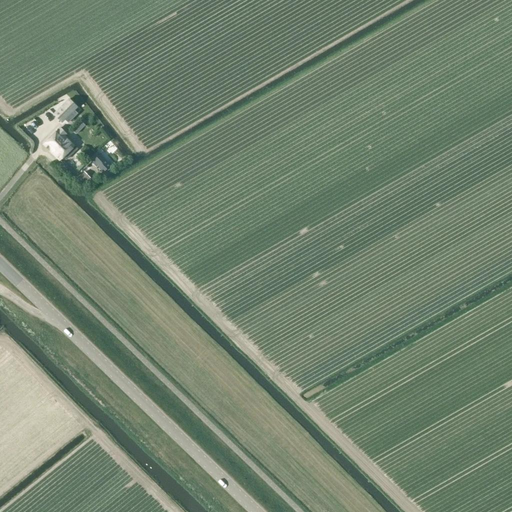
[(76,107),(69,99),(54,114),(61,122),(64,119),(68,123),(77,113),(74,110),(76,107)]
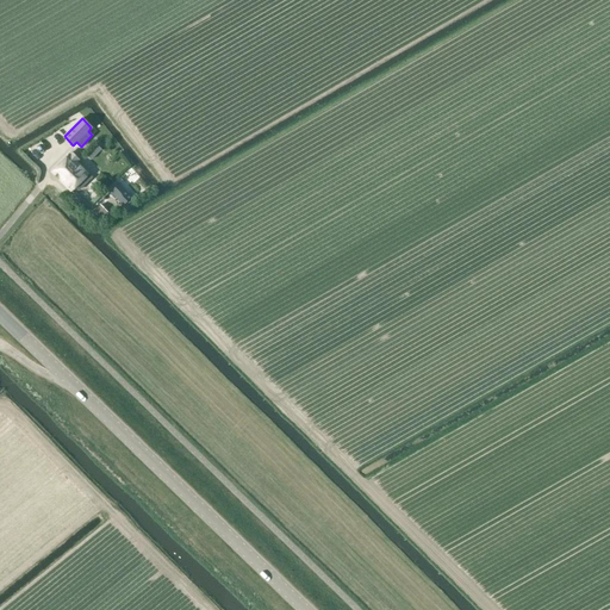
[(95,144),(86,154),(91,159),(101,149),(95,144)]
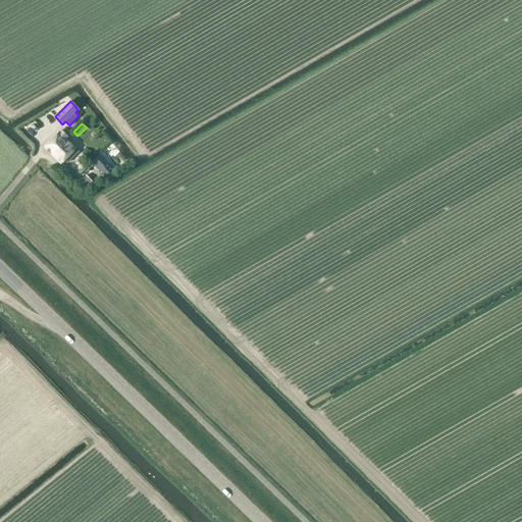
[(60,129),(47,144),(44,147),(60,163),(64,159),(67,162),(75,154),(71,151),(75,148),(65,139),(68,137),(60,129)]
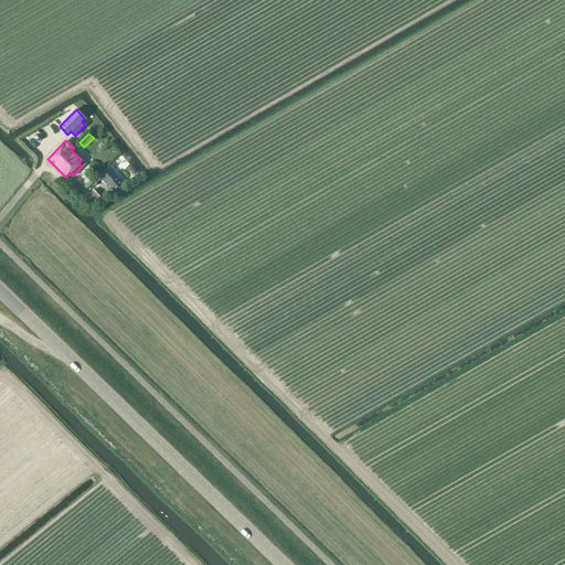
[(110,169),(99,180),(105,185),(107,183),(115,191),(117,189),(117,190),(125,184),(110,169)]
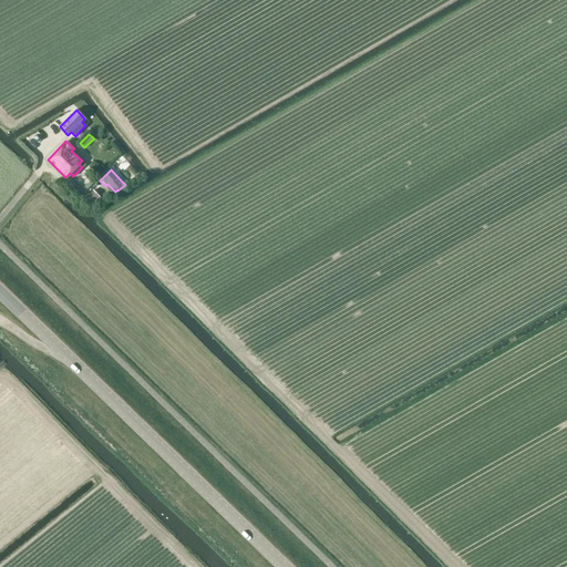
[(86,197),(83,200),(89,207),(92,205),(94,207),(102,200),(95,193),(88,199),(86,197)]
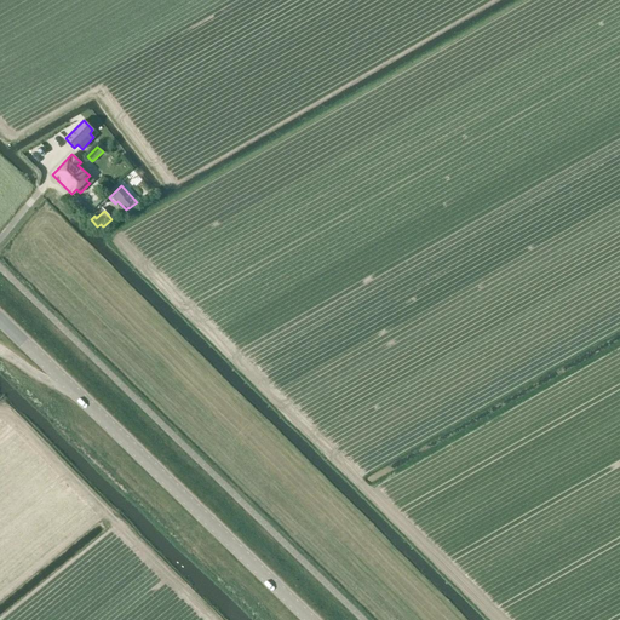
All buildings are outlined.
